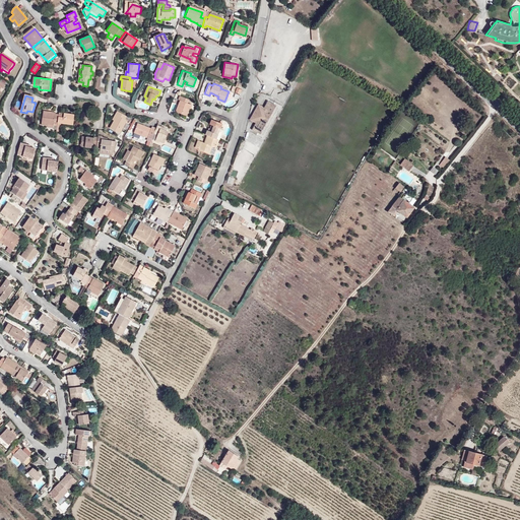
[(187,116),(191,104),(188,103),(185,102),(186,99),(180,95),(178,100),(180,101),(176,112),(187,116)]
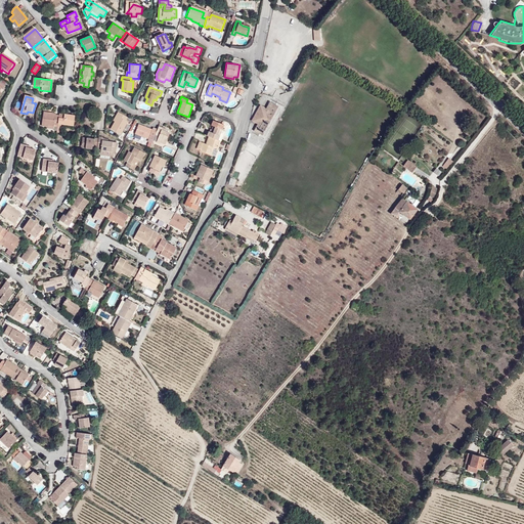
[(264,136),(279,108),(282,110),(285,106),(271,100),(266,108),(260,105),(251,121),(257,124),(252,133),(265,140),(267,138),(264,136)]
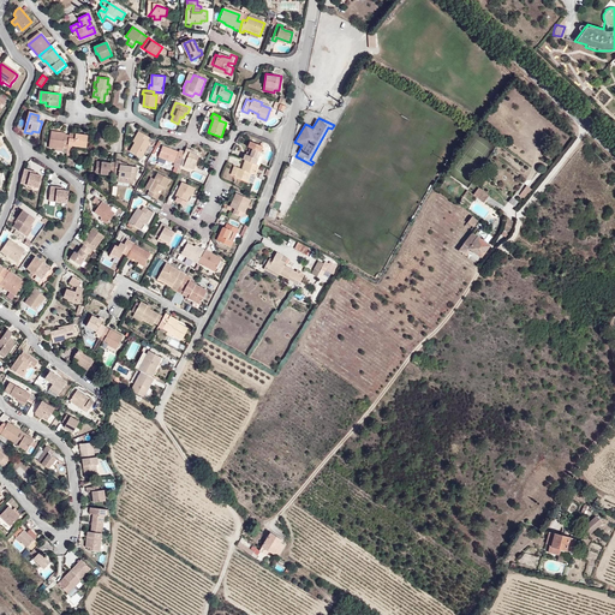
[(314,162),(332,129),(328,127),(310,160),(314,162)]
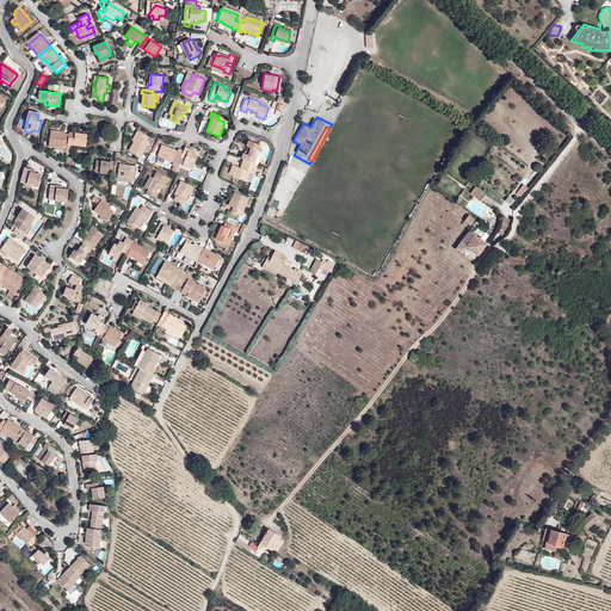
[(141,156),(150,141),(147,140),(149,136),(137,130),(136,134),(139,135),(135,141),(129,150),(141,156)]
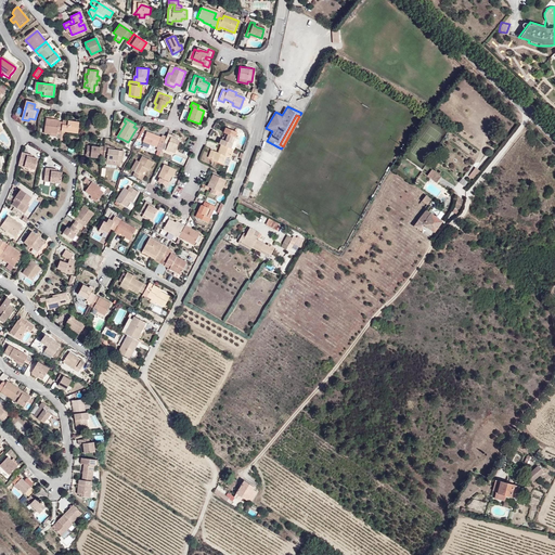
[(62,134),(63,124),(61,124),(61,121),(48,120),(46,136),(52,136),(52,133),(59,134),(62,134)]
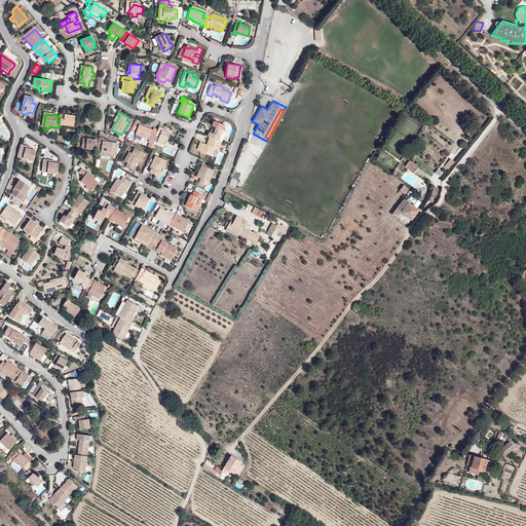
[(75,128),(76,117),(60,116),(60,117),(59,127),(58,132),(62,132),(63,126),(75,128)]
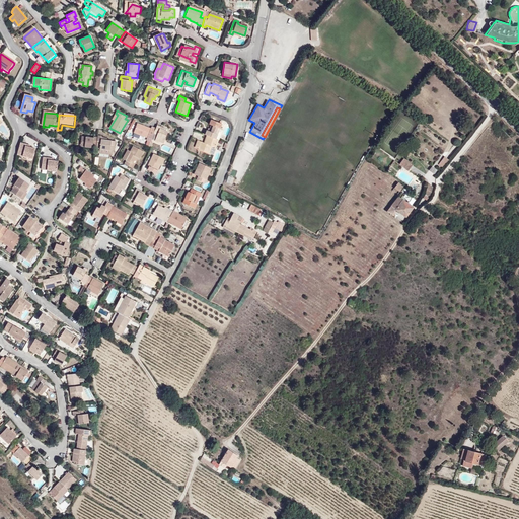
[(209,124),(211,125),(220,128),(221,124),(211,120),(209,124)]
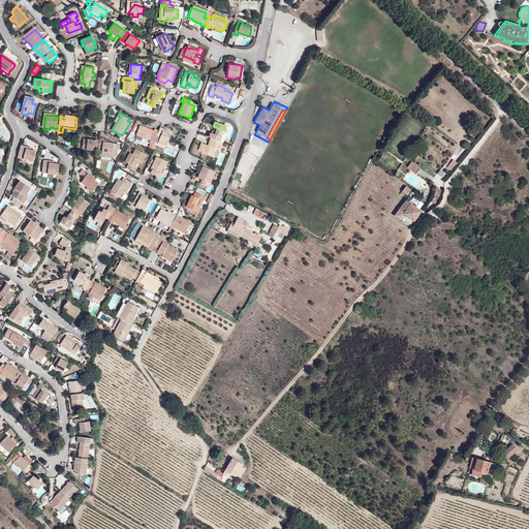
[(157,135),(159,129),(154,127),(153,130),(139,124),(135,134),(150,141),(149,143),(150,143),(153,145),(157,135)]
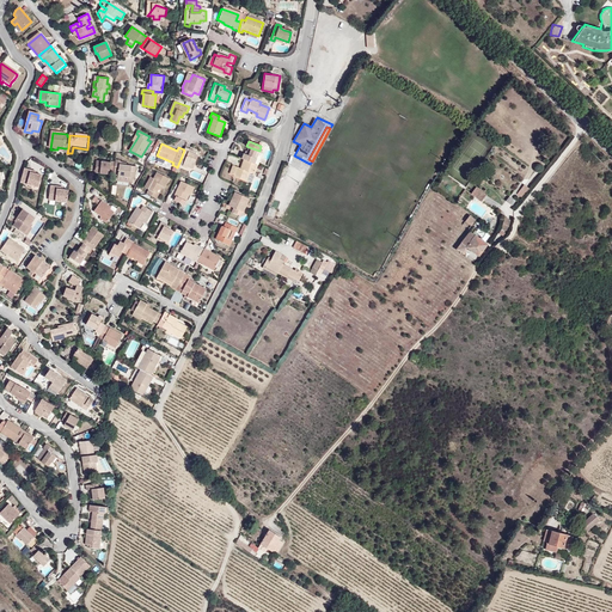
[(193,169),(199,154),(195,153),(193,152),(194,150),(185,146),(184,150),(182,157),(185,159),(183,165),(193,169)]
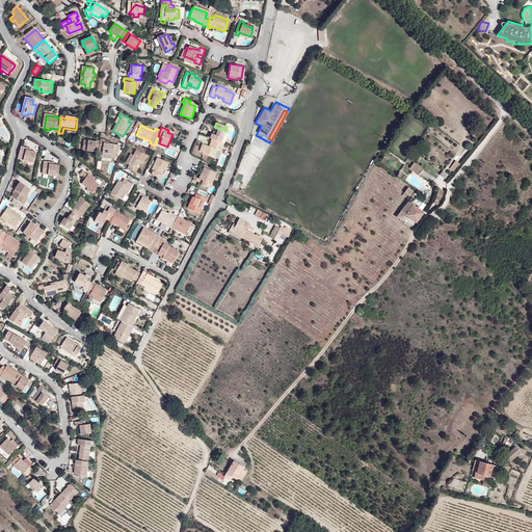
[(221,142),(225,131),(216,128),(213,134),(211,133),(209,132),(207,136),(211,138),(213,139),(221,142)]
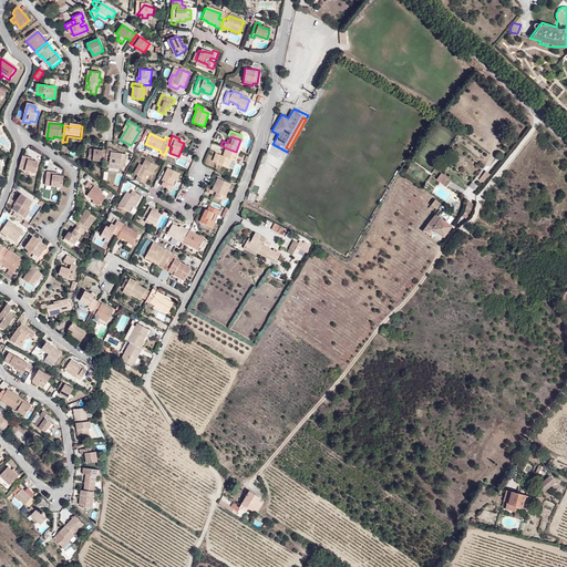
[(105,161),(107,150),(102,148),(102,151),(90,150),(88,164),(101,165),(102,161),(105,161)]
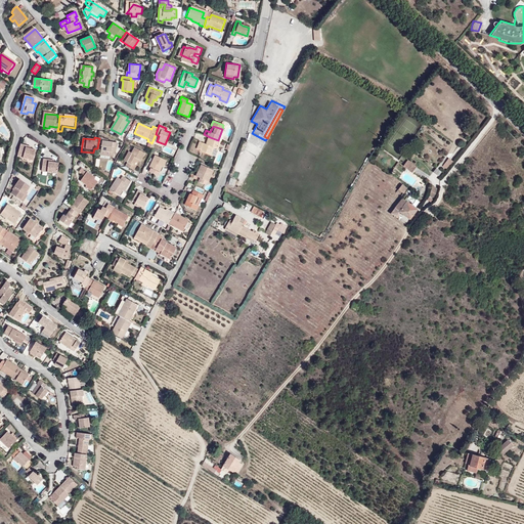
[(112,153),(113,142),(108,141),(102,141),(102,139),(103,138),(99,137),(99,138),(97,148),(97,150),(101,150),(112,153)]
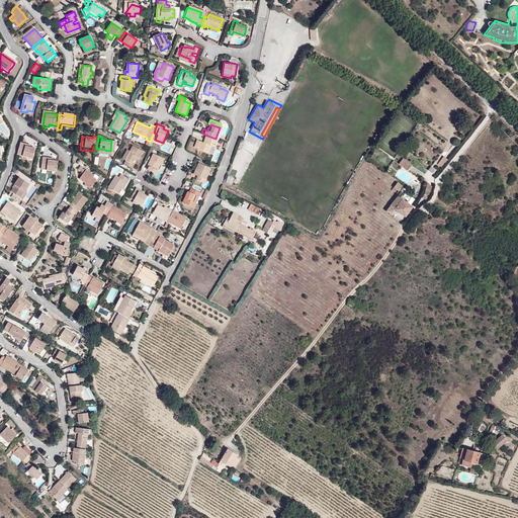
[(207,154),(210,146),(214,148),(218,140),(216,139),(207,136),(204,143),(202,142),(196,140),(193,147),(196,148),(196,149),(207,154)]
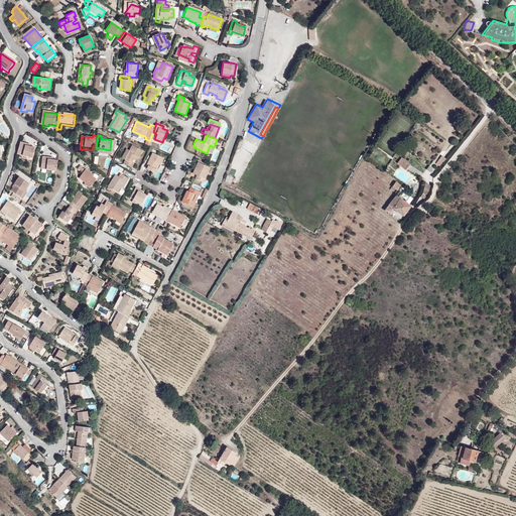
[(21,141),(18,153),(33,157),(35,147),(30,146),(26,144),(26,143),(21,141)]
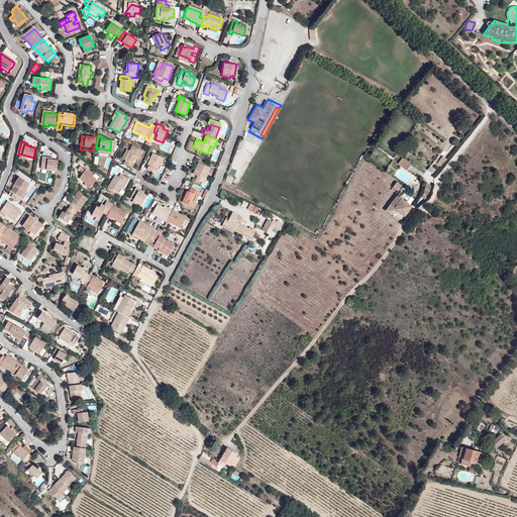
[(140,158),(143,149),(132,144),(129,150),(125,159),(126,160),(124,164),(133,168),(135,165),(132,163),(136,156),(140,158)]
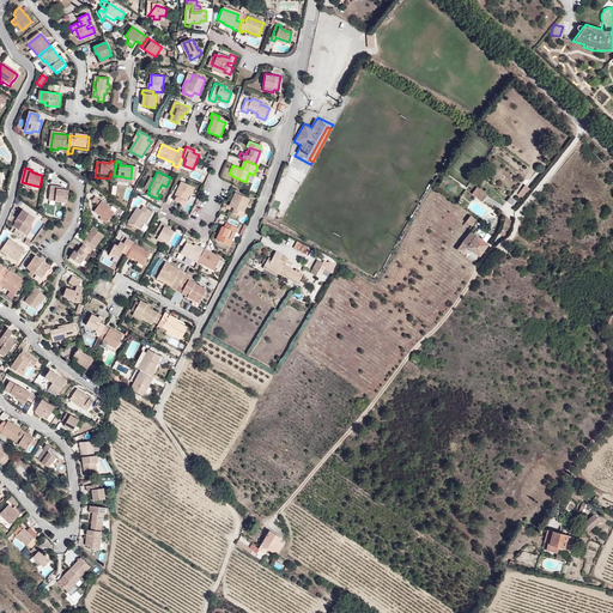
[(192,195),(195,187),(181,180),(174,195),(176,196),(175,199),(186,205),(188,201),(184,200),(187,194),(190,195),(192,195)]
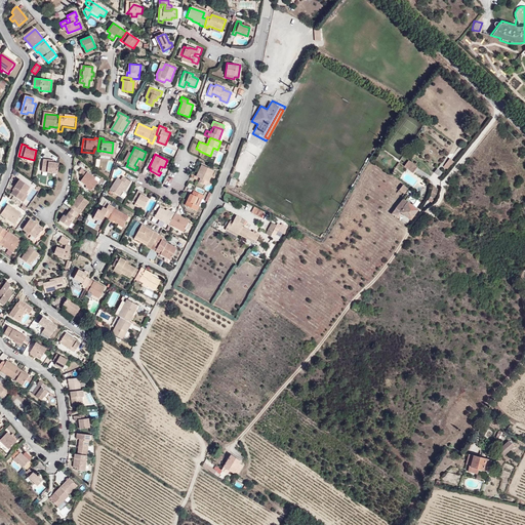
[(43,158),(42,170),(57,172),(58,162),(53,161),(48,161),(49,159),(43,158)]
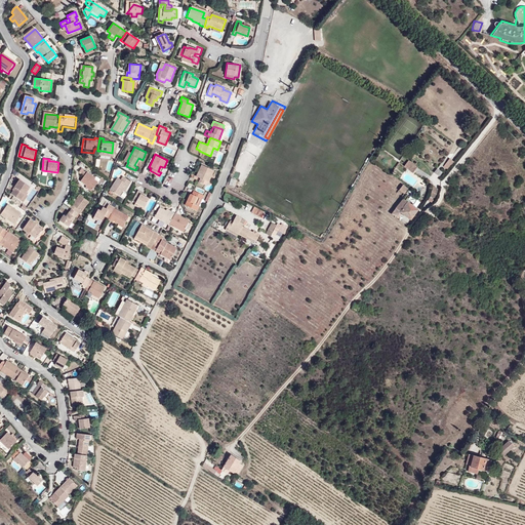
[(448,169),(454,162),(450,159),(444,166),(448,169)]
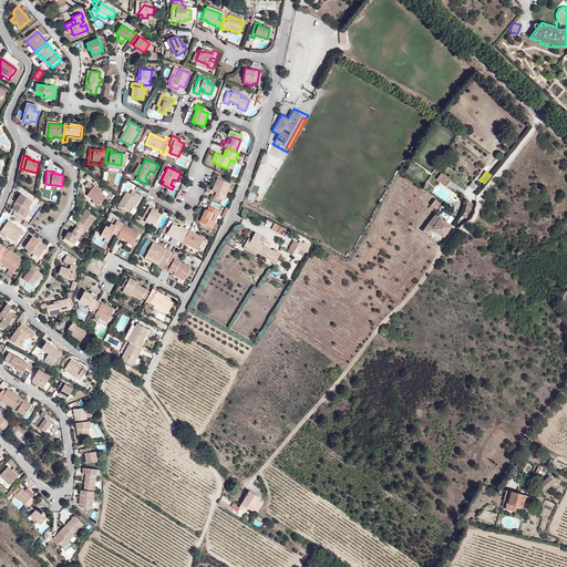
[(451,179),(442,173),(436,179),(446,186),(451,179)]
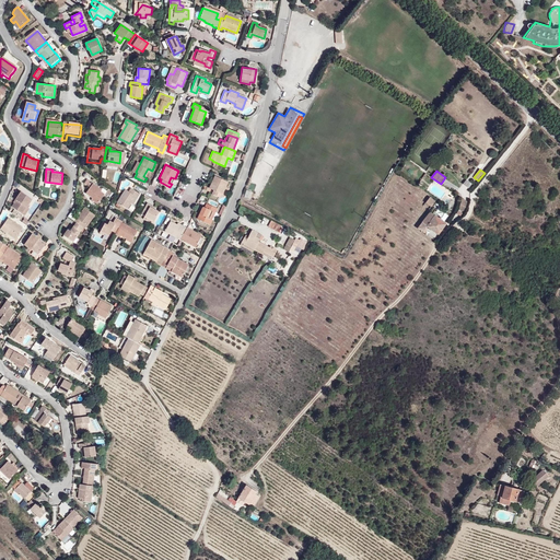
[(220,198),(228,182),(214,175),(208,187),(212,189),(214,191),(213,195),(220,198)]
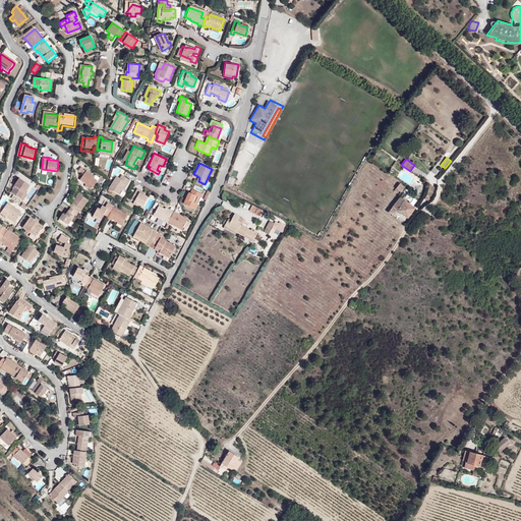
[(437,174),(440,170),(433,166),(430,170),(437,174)]
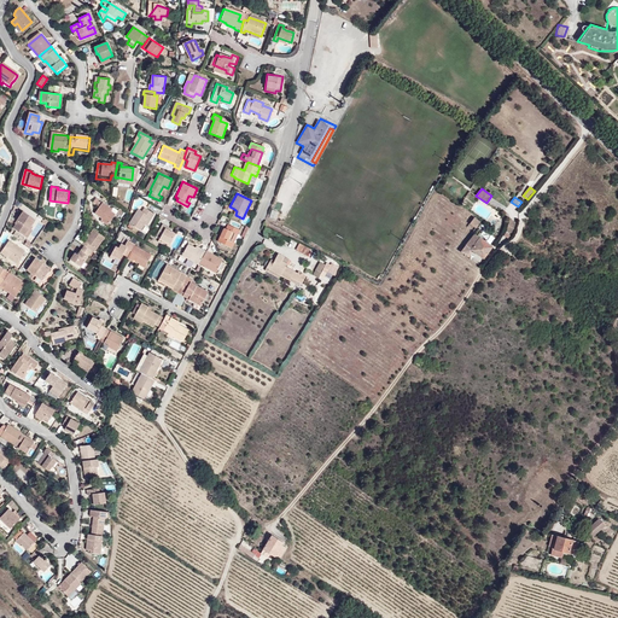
[(117,214),(94,198),(91,203),(98,208),(93,214),(100,220),(99,221),(108,227),(117,214)]
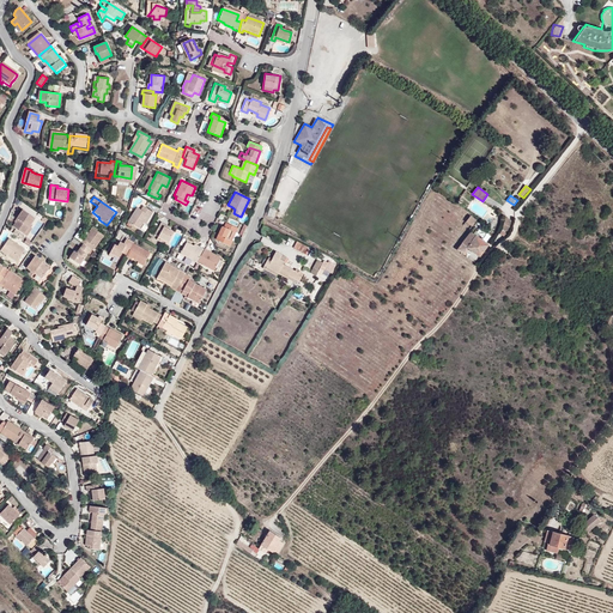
[(144,222),(149,213),(151,214),(153,211),(144,205),(141,208),(138,207),(128,220),(139,229),(144,222)]
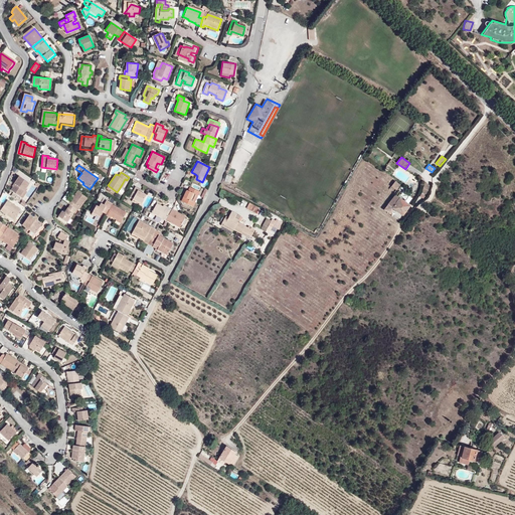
[(224,181),(230,183),(232,176),(226,174),(224,181)]
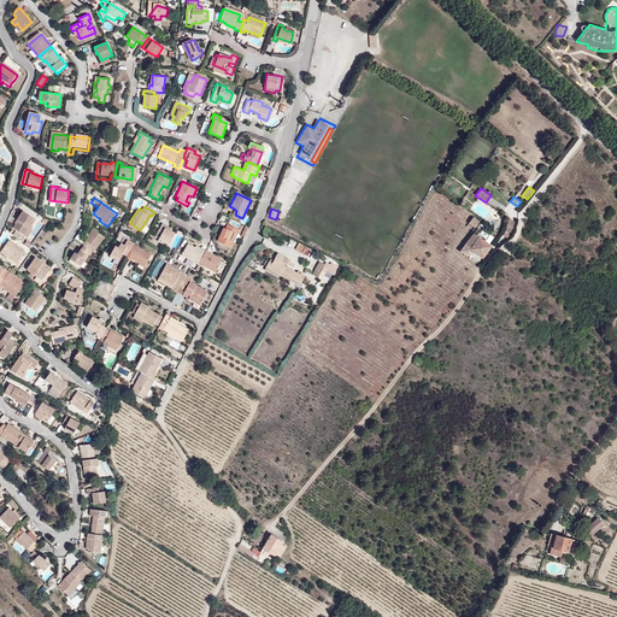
[(25,235),(36,219),(23,211),(17,218),(19,219),(13,228),(25,235)]
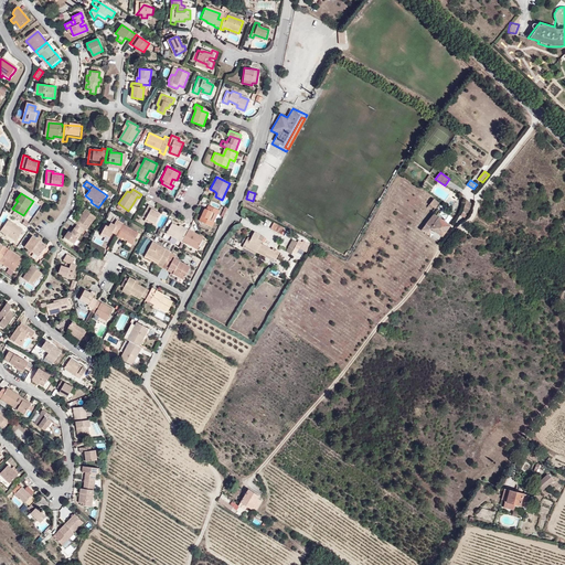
[(435,210),(439,204),(434,200),(429,205),(435,210)]
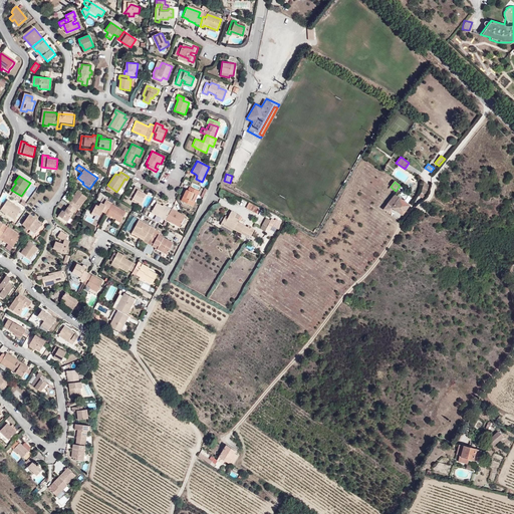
[(430,186),(423,182),(421,192),(428,196),(430,186)]
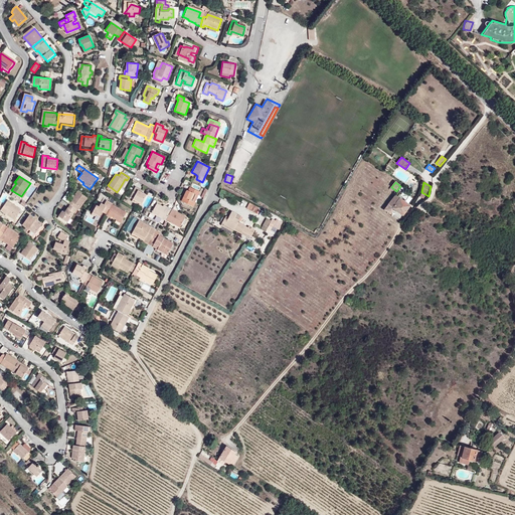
[(191,201),(195,190),(199,192),(200,189),(189,184),(185,194),(183,193),(180,199),(192,205),(194,202),(191,201)]
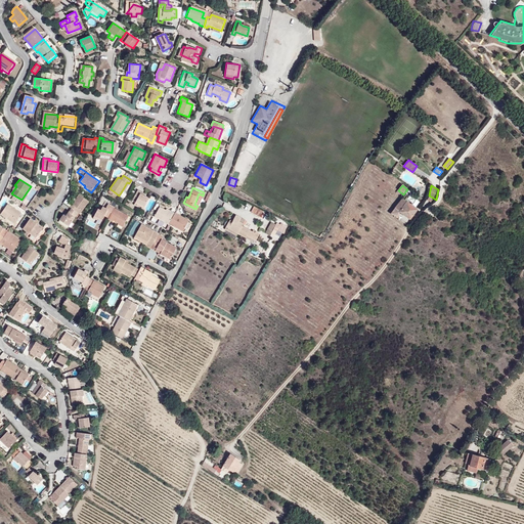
[(143,206),(148,198),(143,194),(144,193),(138,189),(131,199),(135,202),(143,206)]
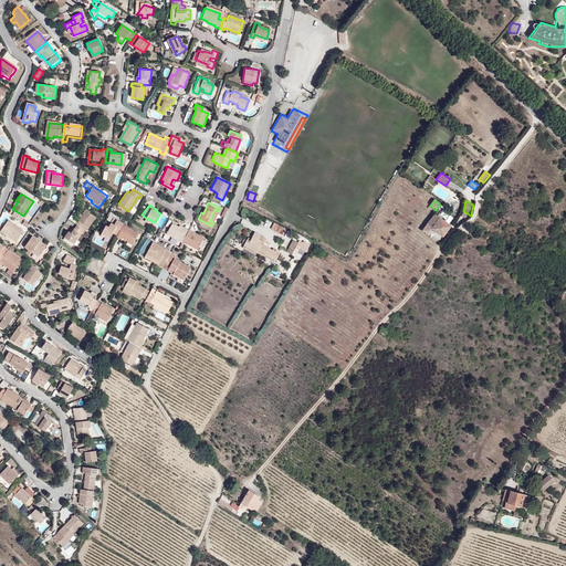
[(87,228),(94,217),(83,209),(81,213),(76,220),(74,223),(75,224),(81,228),(83,224),(87,228)]
